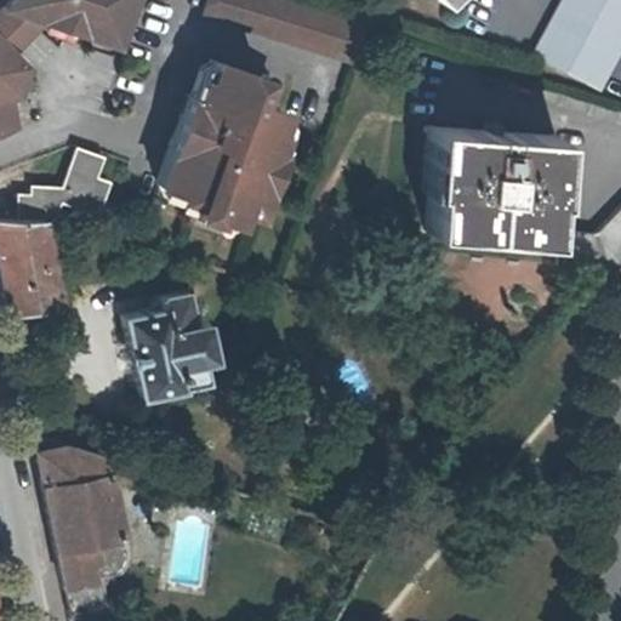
[(131,0),(6,0),(0,7),(0,136),(20,130),(13,92),(20,91),(27,62),(15,49),(44,17),(118,41),(131,0)]
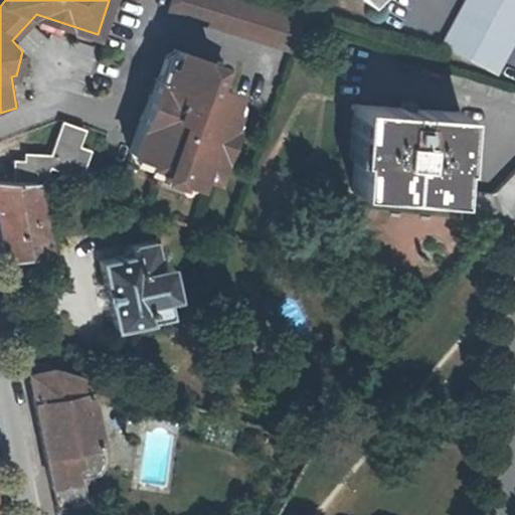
[(300,20),(233,0),(171,0),(168,11),(289,49),(300,20)]
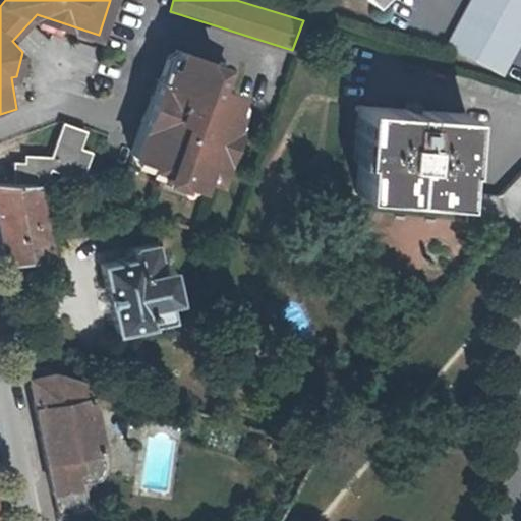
[(520,43),(520,0),(470,0),(446,45),(504,76),(520,43)]
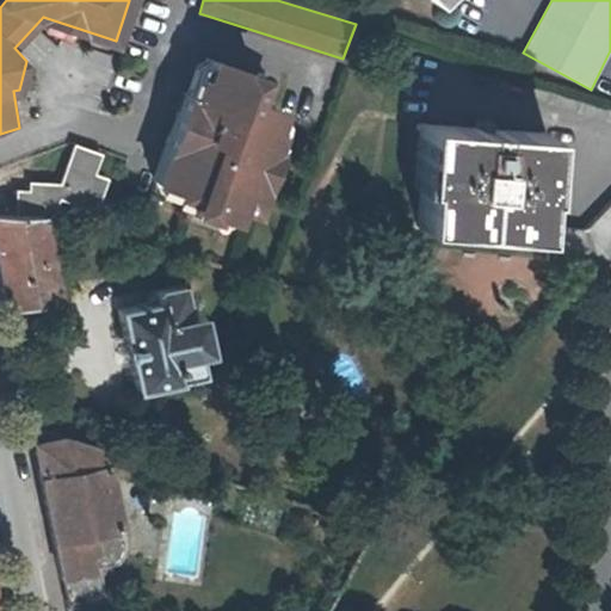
[(192,190),(211,197),(214,192),(233,199),(238,186),(254,192),(276,130),(270,128),(275,115),(270,112),(277,92),(248,82),(257,59),(210,43),(203,62),(198,61),(192,79),(187,76),(158,165),(180,172),(179,177),(196,183),(192,190)]
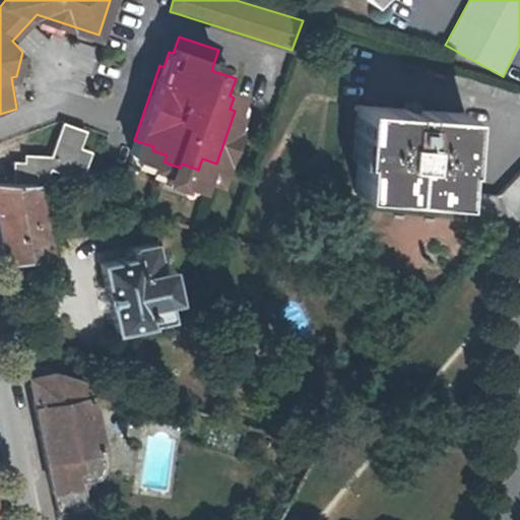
[(360,149),(365,149),(362,183),(463,191),(466,156),(469,157),(473,105),(364,96),(360,149)]
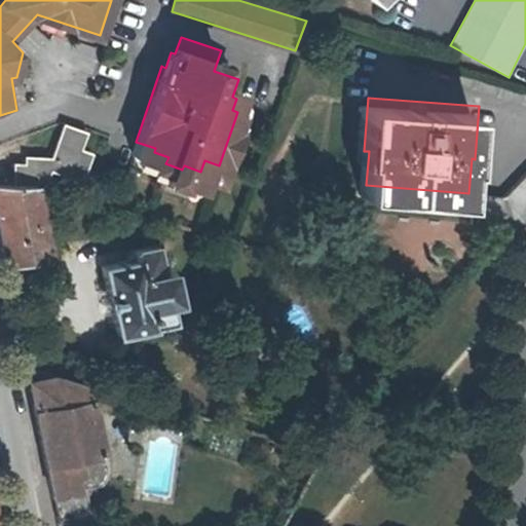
[(50,164),(49,166),(81,179),(92,151),(81,148),(87,130),(67,122),(64,129),(53,157),(50,164)]
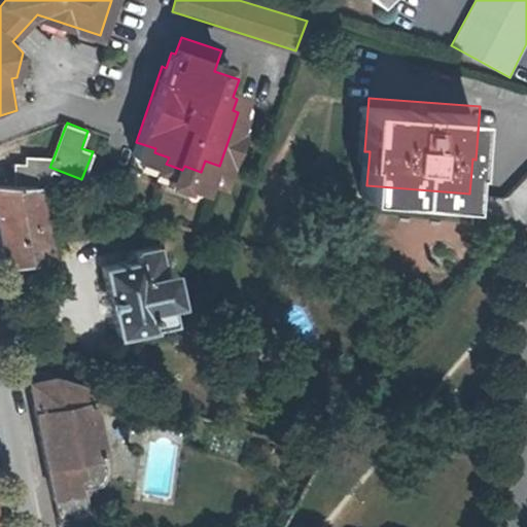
[(47,174),(49,167),(50,165),(54,157),(25,155),(24,164),(12,164),(11,183),(35,185),(36,185),(42,186),(47,174)]
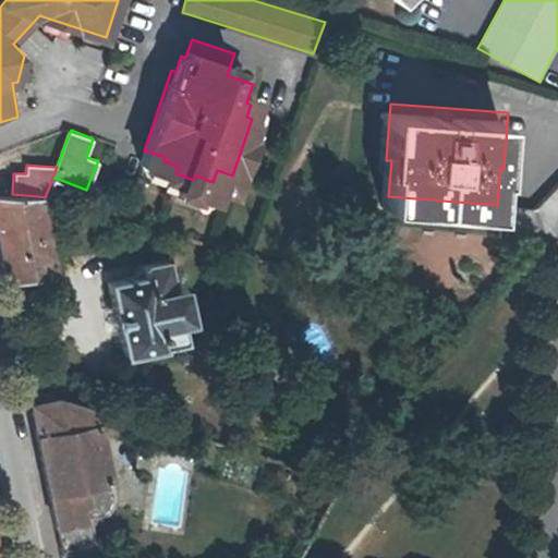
[(37,196),(12,194),(0,193),(0,255),(5,279),(52,269),(38,196),(37,196)]
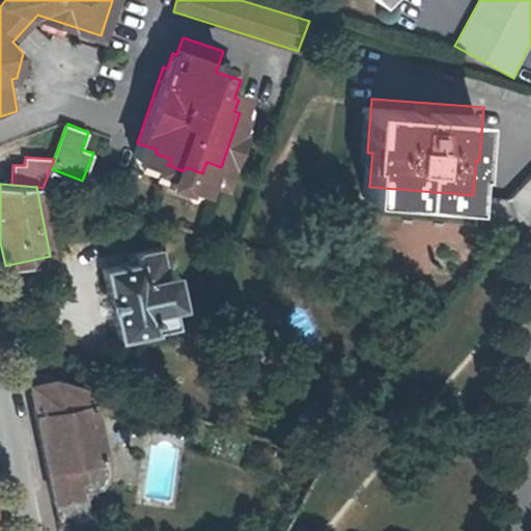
[(530,184),(513,202),(484,199),(480,230),(526,233),(530,227),(530,184)]
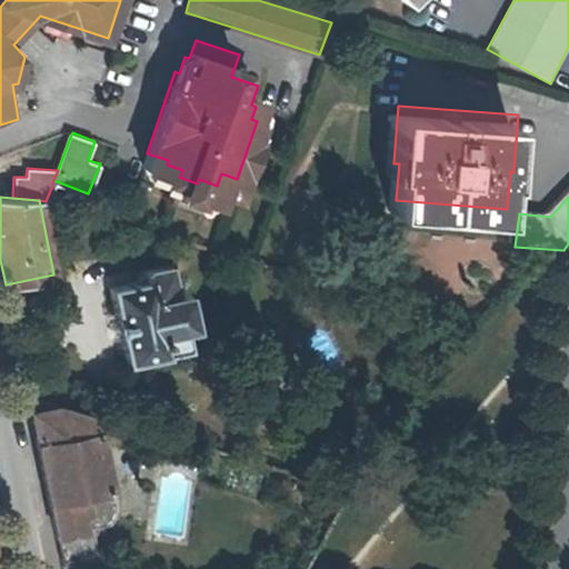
[(141,268),(143,279),(110,286),(125,361),(162,353),(162,352),(187,348),(182,328),(193,325),(186,289),(175,292),(168,263),(141,268)]
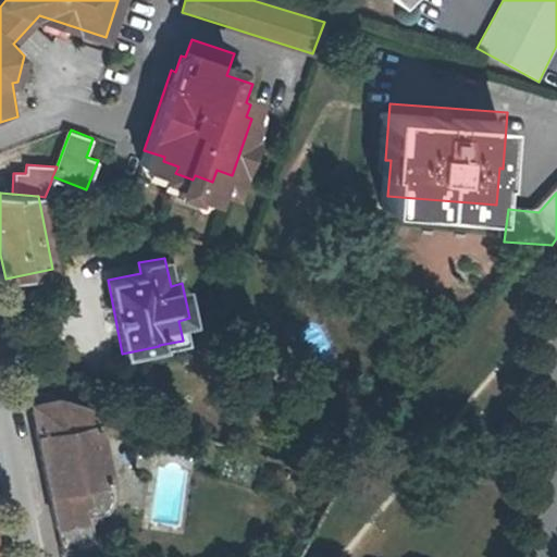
[(94,404),(27,384),(38,435),(61,552),(97,545),(91,522),(102,519),(100,512),(109,511),(114,500),(108,477),(94,404)]
